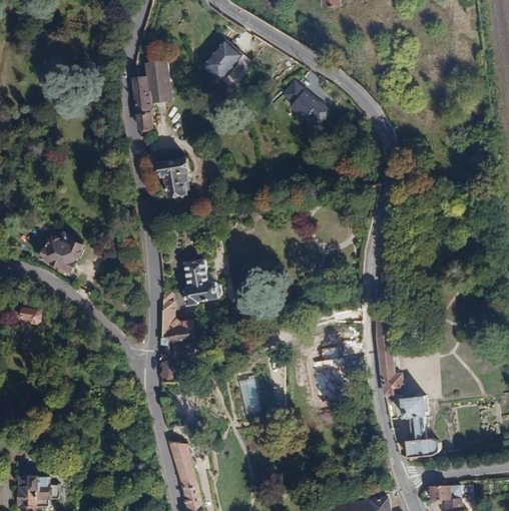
[(218,79),(240,54),(222,39),(200,64),(218,79)]
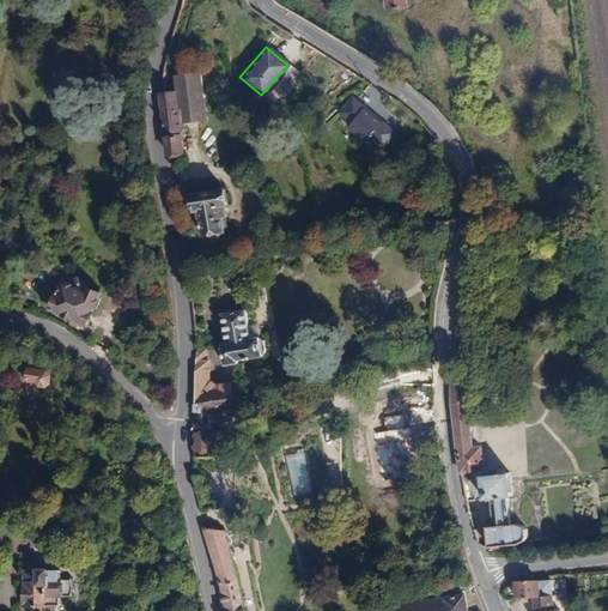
[(172,95),(159,96),(158,108),(164,153),(178,151),(176,123),(202,120),(196,74),(171,77),(172,95)]
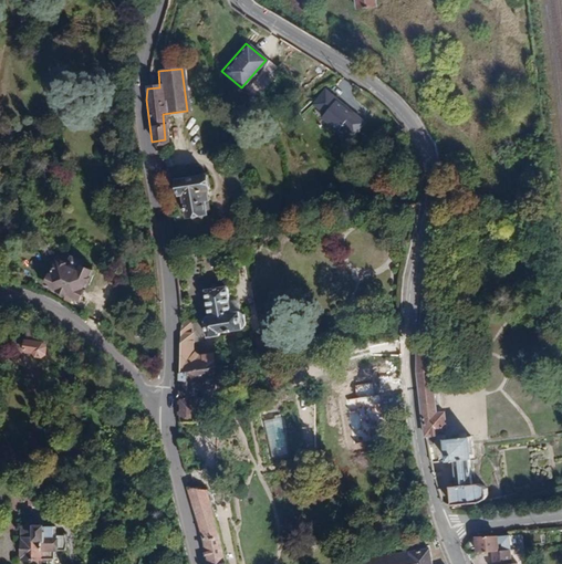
[(332,96),(334,95),(321,84),(310,97),(321,107),(316,112),(333,125),(336,121),(349,132),(360,118),(349,107),(346,110),(332,96)]
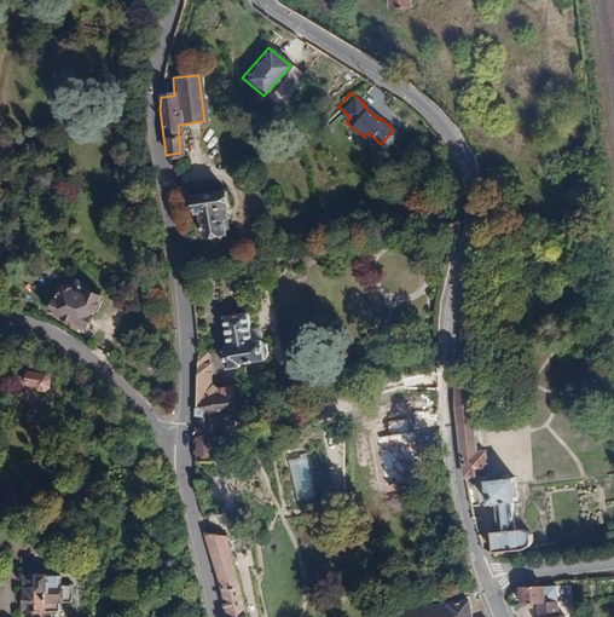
[(376,114),(365,104),(363,105),(378,120),(381,117),(376,114)]
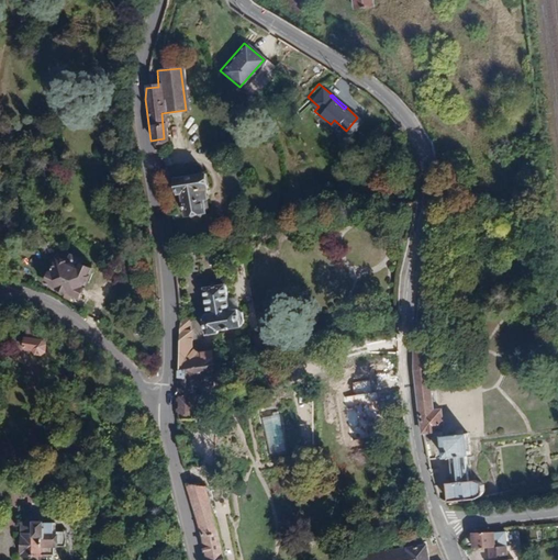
[(205,172),(171,178),(174,194),(178,194),(181,216),(205,212),(203,201),(208,200),(205,190),(208,189),(205,172)]
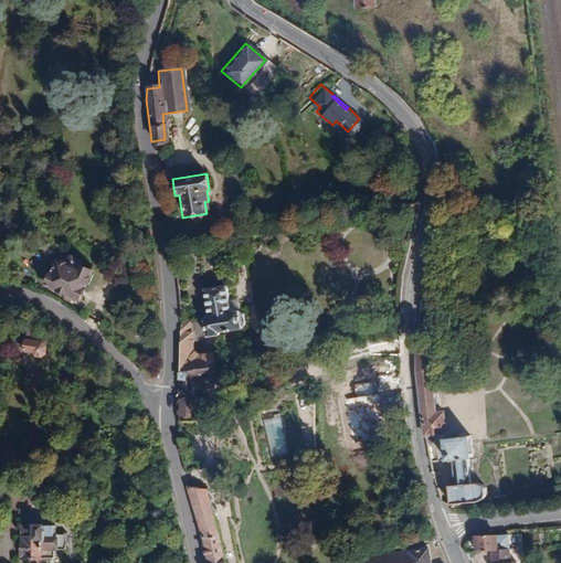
[(393,187),(394,199),(412,195),(413,183),(393,187)]
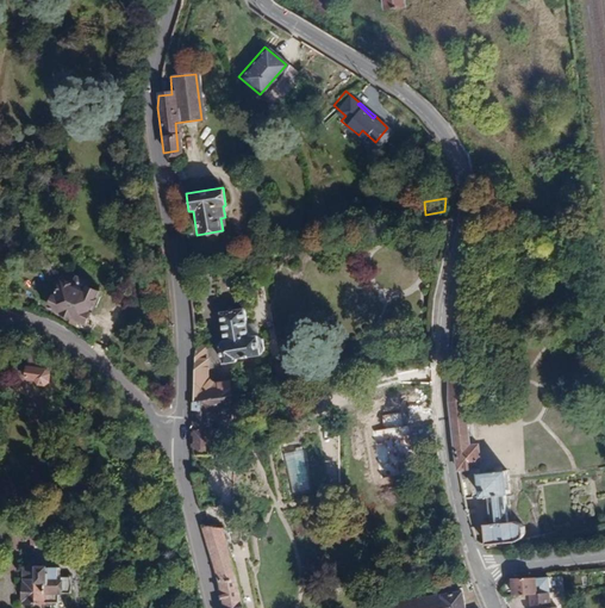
[(378,247),(375,254),(381,256),(380,260),(391,264),(391,260),(399,262),(401,254),(378,247)]
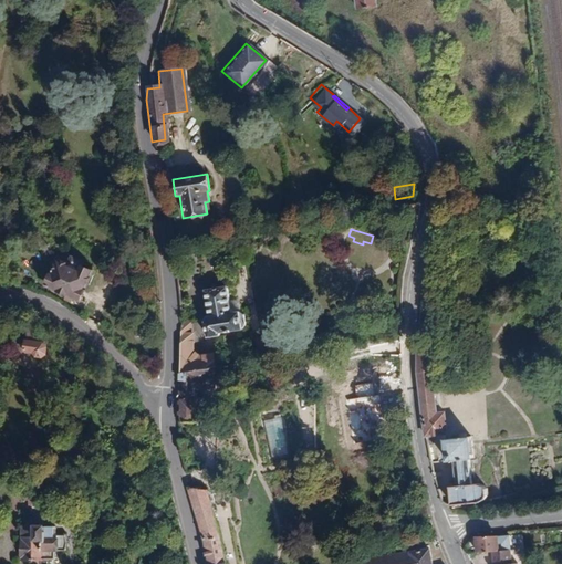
[(77,264),(56,256),(43,285),(79,301),(93,269),(79,262),(77,264)]
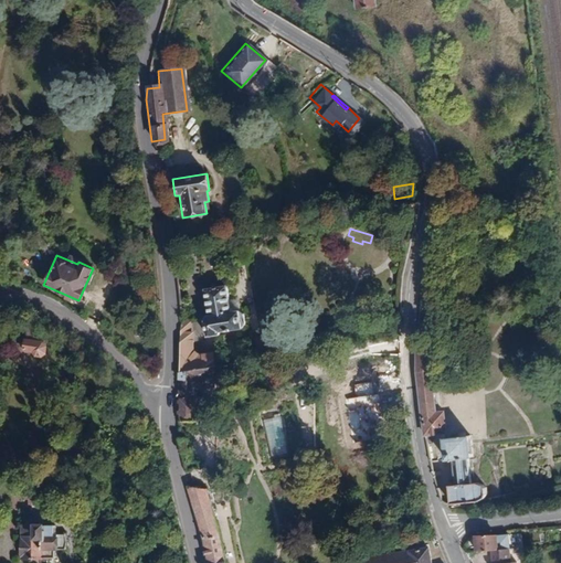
[(203,305),(200,306),(204,335),(244,329),(241,309),(228,311),(223,284),(201,287),(203,305)]
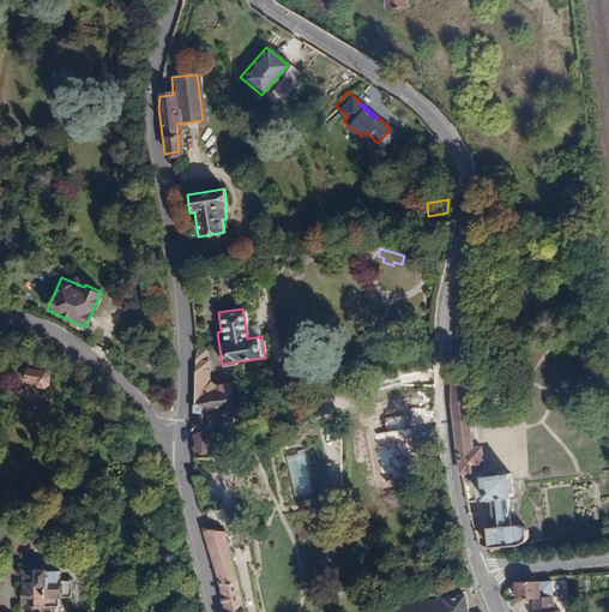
[(194,359),(193,405),(227,400),(225,385),(207,387),(205,382),(206,357),(194,359)]
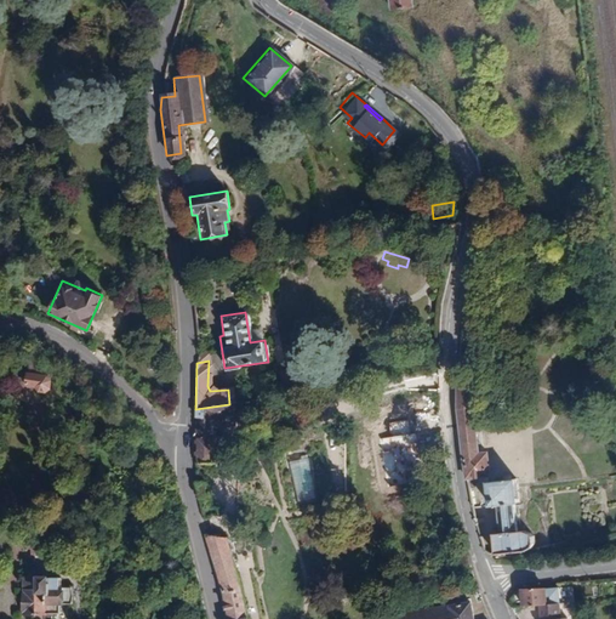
[(24,384),(24,390),(41,391),(41,395),(51,396),(61,384),(53,372),(45,370),(44,372),(43,372),(43,367),(35,367),(35,369),(33,369),(32,369),(32,372),(26,372),(26,374),(23,375),(22,378),(22,381),(24,384)]
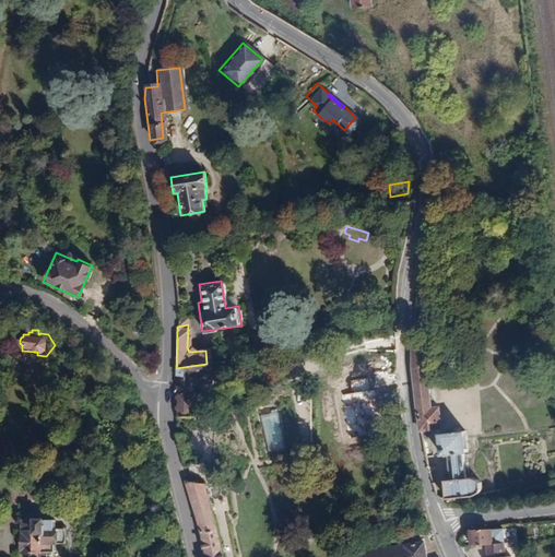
[(414,406),(418,430),(435,429),(432,409),(428,409),(425,392),(424,375),(423,347),(410,348),(411,375),(412,391),(414,406)]
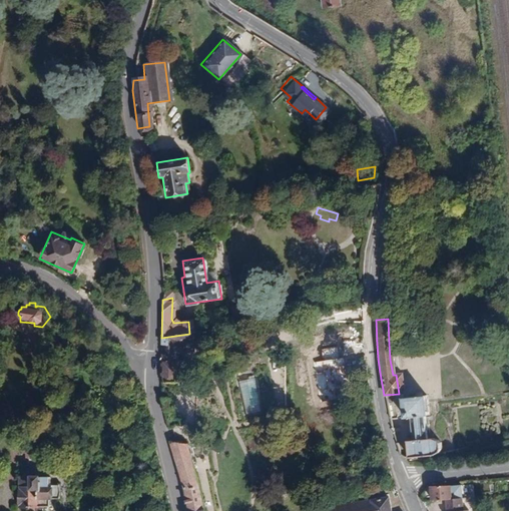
[(161,338),(161,382),(176,381),(176,359),(183,347),(196,345),(196,333),(189,334),(161,338)]
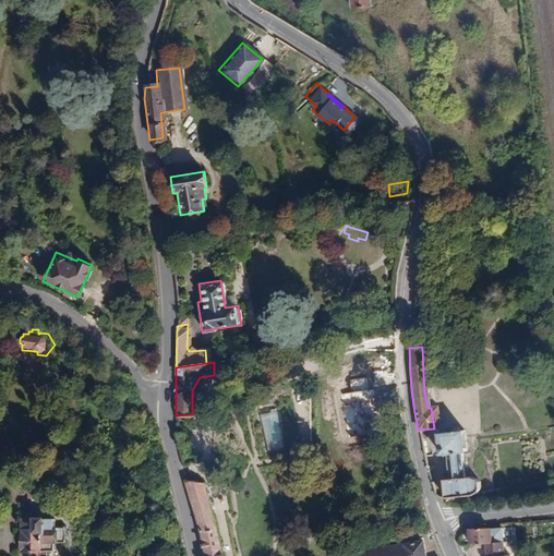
[(265,448),(280,444),(272,409),(256,412),(265,448)]
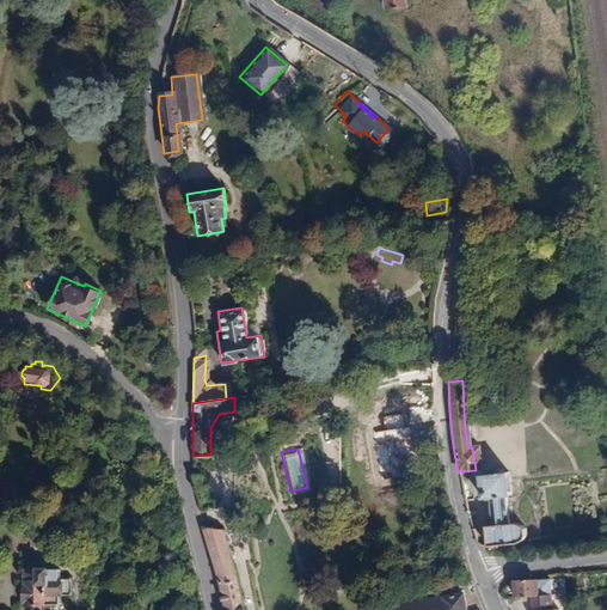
[(482,524),(484,544),(520,542),(520,537),(523,536),(522,523),(509,524),(507,494),(510,493),(509,471),(477,474),(479,499),(485,499),(488,524),(482,524)]
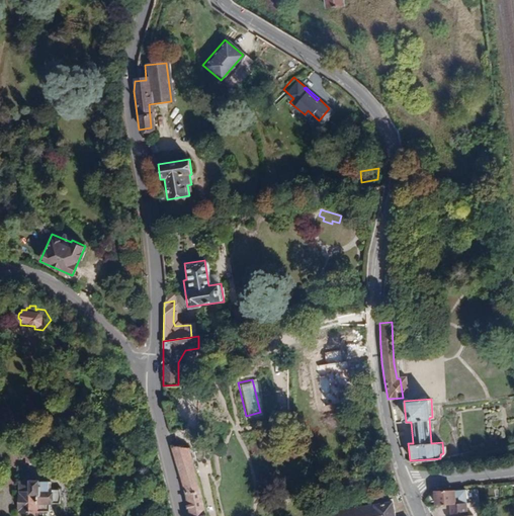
[(204,515),(188,444),(169,442),(188,511),(185,512),(186,515),(204,515)]
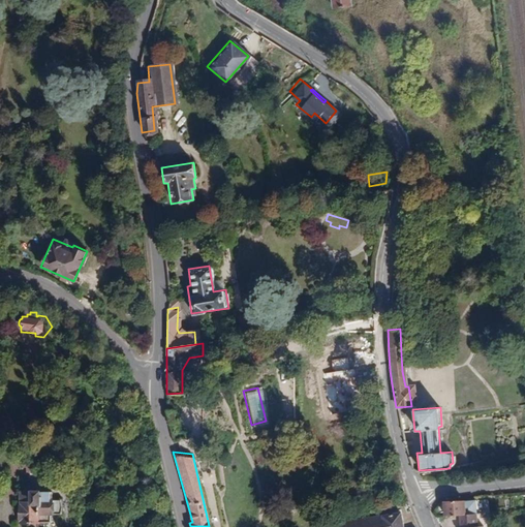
[(20,490),(17,520),(38,522),(38,515),(50,516),(52,492),(20,490)]
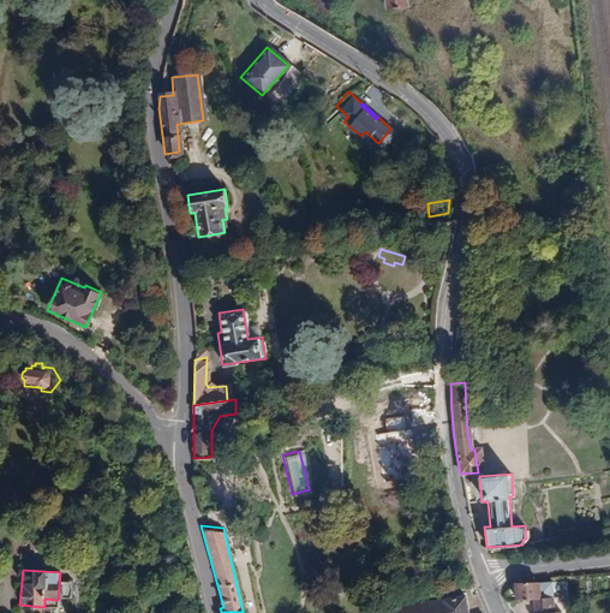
[(531,597),(538,597),(537,581),(512,582),(512,599),(531,597)]
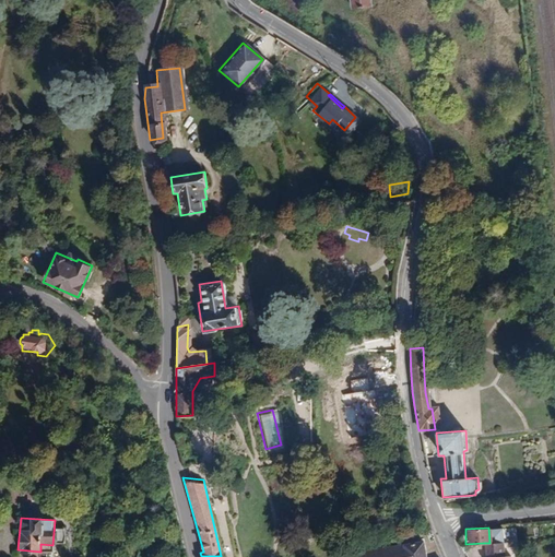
[(352,550),(352,556),(423,556),(421,537),(352,550)]
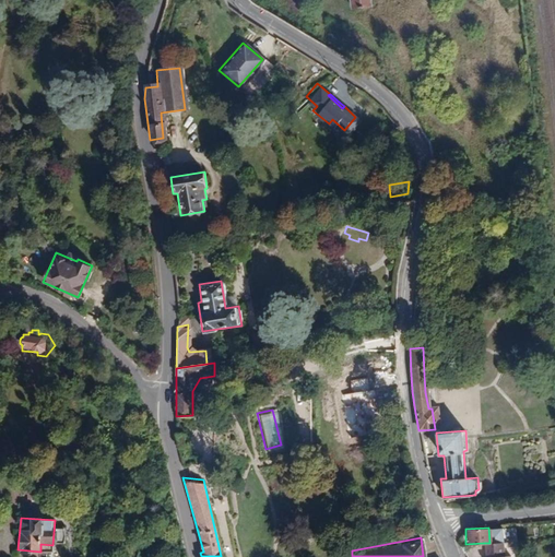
[(483,556),(512,556),(512,544),(502,544),(502,542),(489,543),(483,543),(483,556)]
